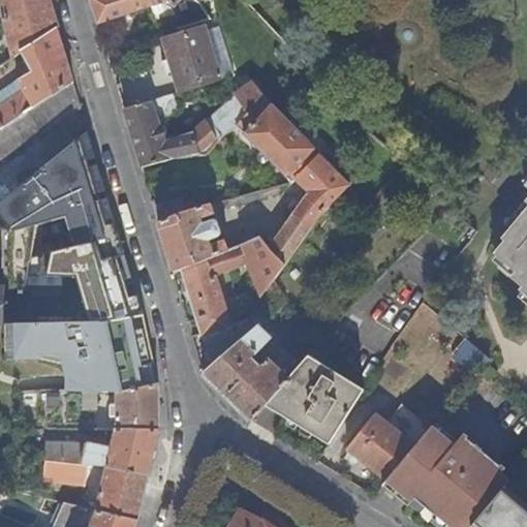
[(21,52),(56,28),(48,0),(0,0),(0,5),(13,56),(21,52)]
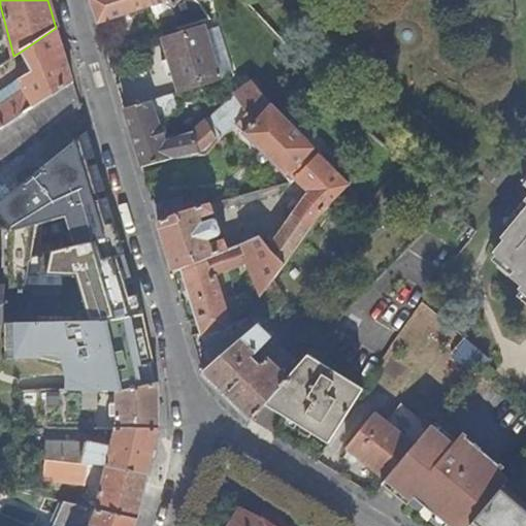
[(90,0),(96,22),(155,0),(159,0),(161,5),(168,3),(171,1),(170,0),(90,0)]
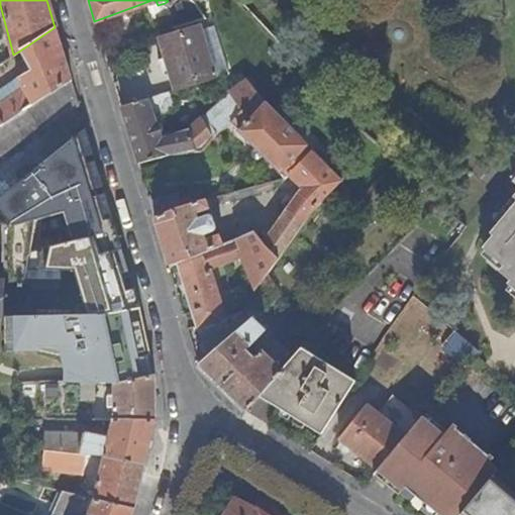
[(194,3),(191,0),(169,0),(168,1),(165,3),(170,12),(175,20),(194,3)]
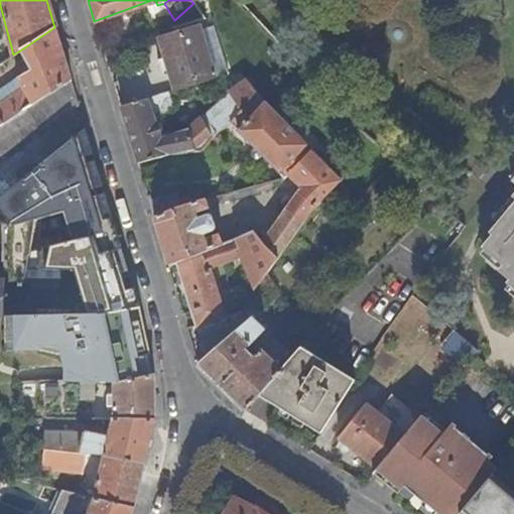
[(158,36),(173,87),(212,75),(197,24),(158,36)]
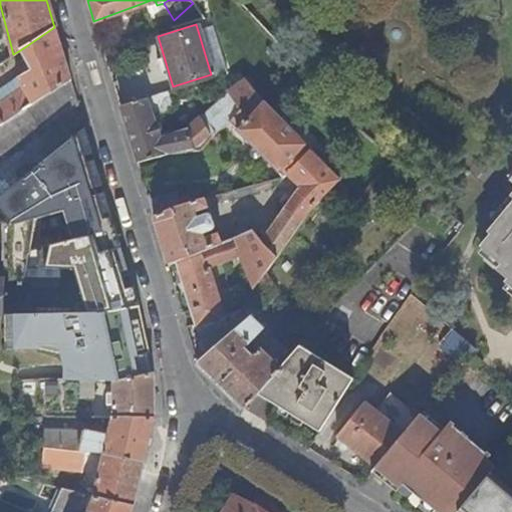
[(0,122),(14,113),(69,76),(67,69),(61,53),(54,27),(20,50),(29,69),(14,78),(0,87),(0,122)]
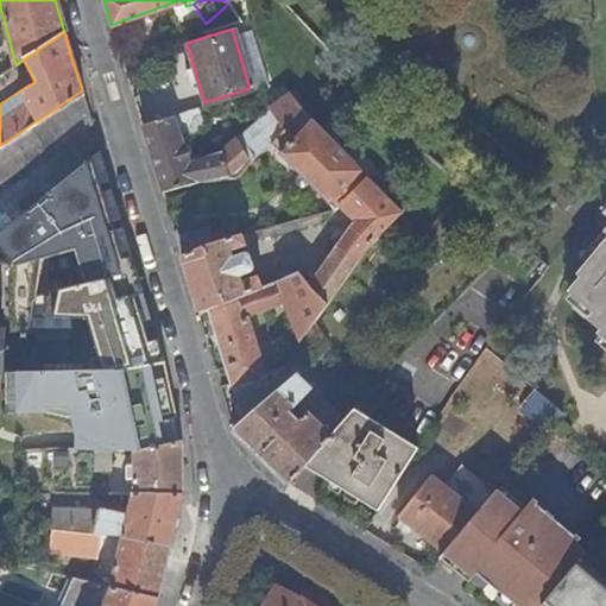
[(0,183),(92,122),(82,90),(17,134),(0,145),(0,183)]
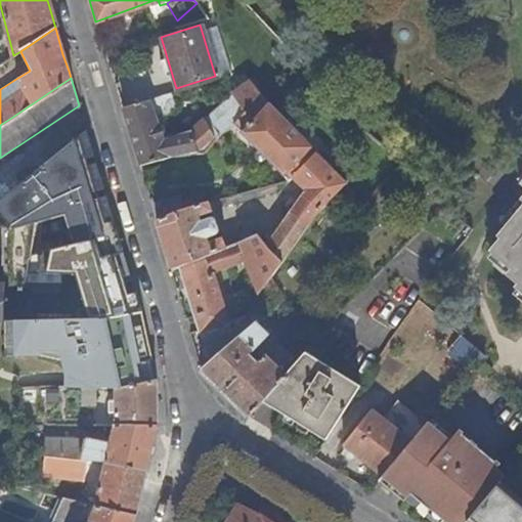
[(249,81),(231,94),(243,113),(246,111),(252,118),(267,103),(249,81)]
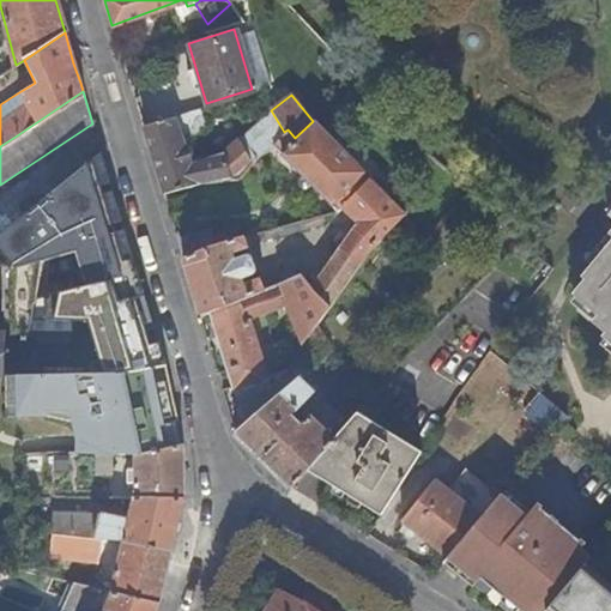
[(176,116),(141,126),(162,192),(235,179),(255,156),(272,145),(274,144),(272,143),(284,132),(271,110),(224,152),(191,162),(185,140),(187,135),(187,132),(205,126),(199,108),(176,116)]
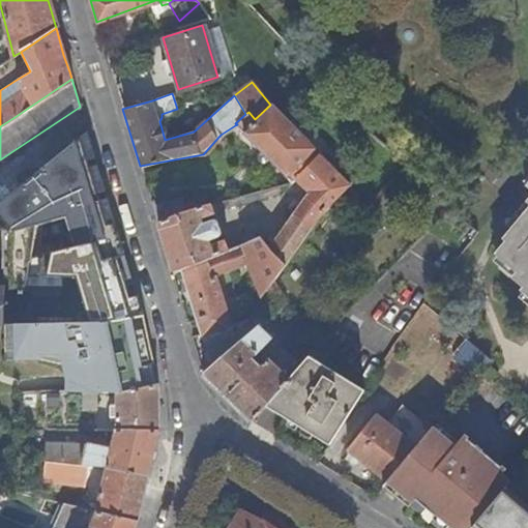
[(237,124),(235,125),(289,180),(295,175),(318,152),(292,125),(296,121),(291,117),(287,120),(276,110),(275,110),(270,105),(255,119),(248,112),(245,114),(235,123),(237,124)]
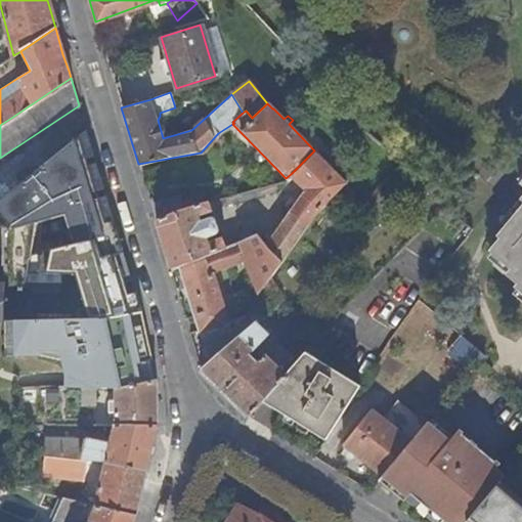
[(7,274),(2,281),(1,317),(7,317),(24,316),(30,252),(36,220),(67,213),(70,228),(90,227),(84,209),(80,210),(69,175),(92,150),(85,127),(0,197),(0,215),(6,223),(7,274)]
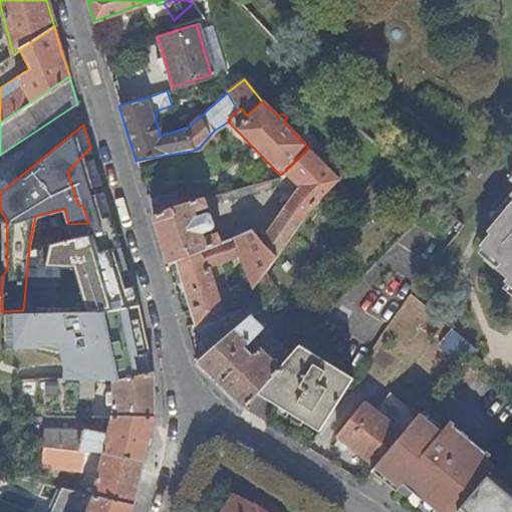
[(103,248),(120,243),(103,188),(90,148),(67,172),(78,206),(82,205),(88,223),(68,224),(71,237),(75,237),(92,235),(97,249),(103,248)]
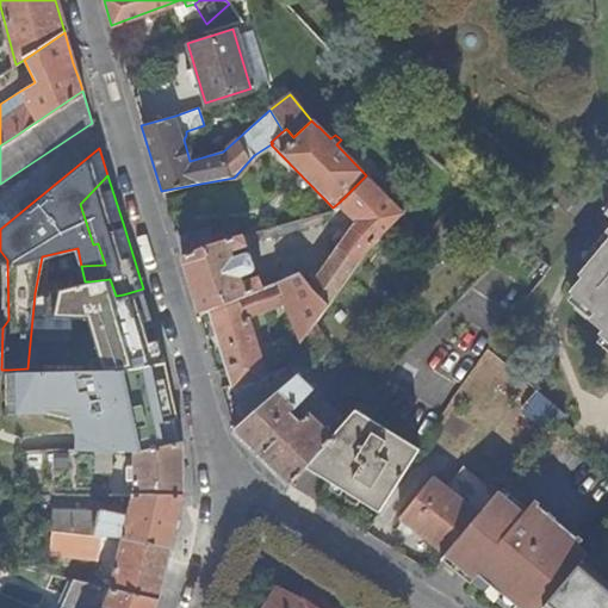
[(366,175),(340,202),(355,218),(345,231),(308,284),(326,304),(368,243),(401,211),(366,175)]
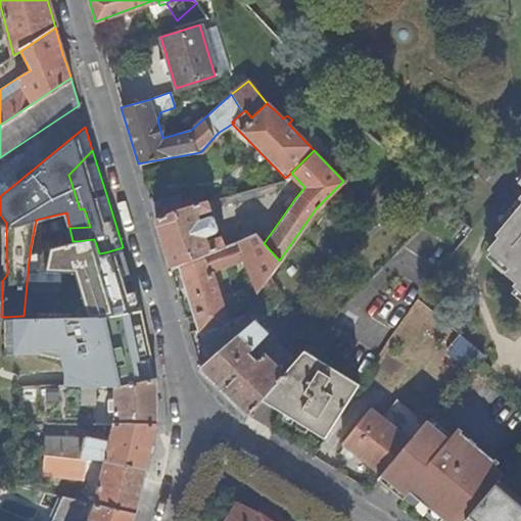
[(274,189),(271,182),(234,193),(237,200),(274,189)]
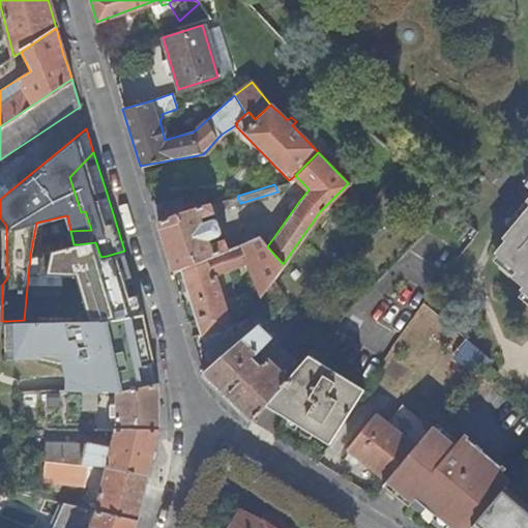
[(527,197),(526,201),(527,202),(527,207),(514,225),(502,239),(504,241),(498,250),(527,275),(527,197)]
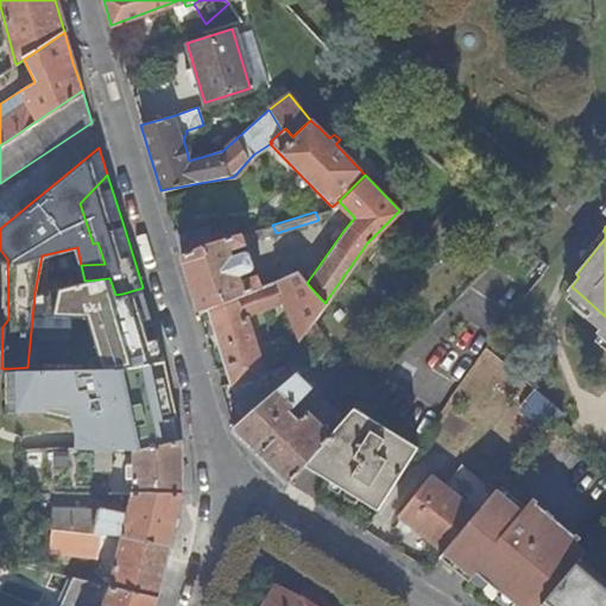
[(204,227),(175,238),(180,254),(210,242),(204,227)]
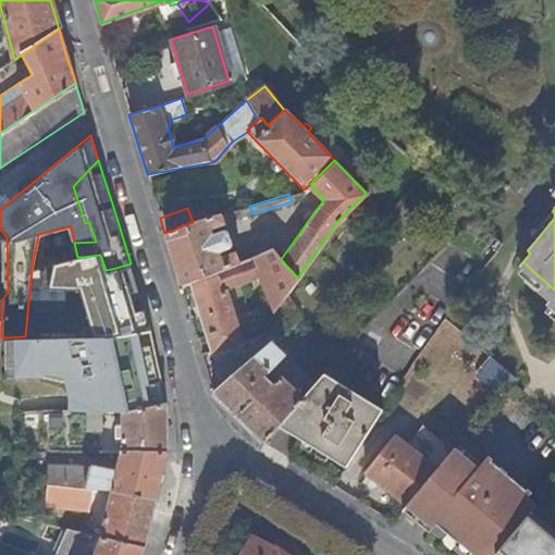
[(534,232),(540,236),(554,218),(554,212),(553,211),(534,232)]
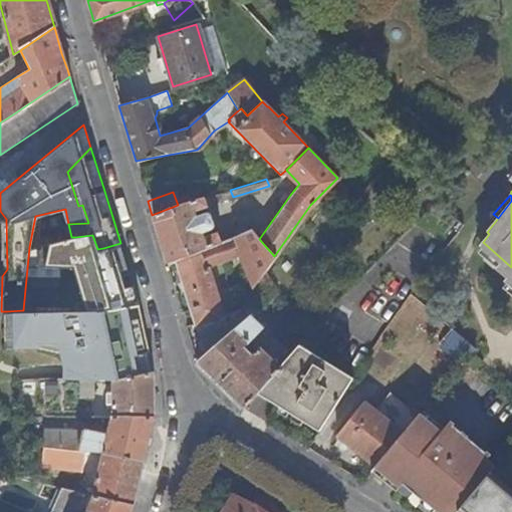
[(178,205),(152,215),(167,263),(176,259),(220,242),(215,232),(203,237),(201,232),(212,228),(213,224),(209,214),(204,213),(196,216),(193,210),(206,205),(203,197),(178,205)]
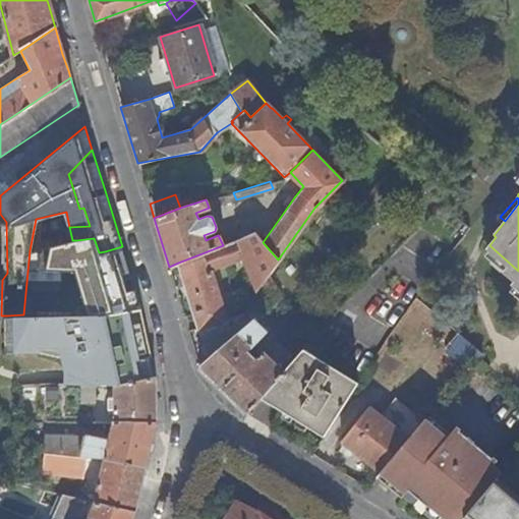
[(223,245),(178,263),(209,359),(231,340),(225,320),(210,270),(242,257),(256,290),(257,288),(268,274),(278,260),(263,242),(253,233),(223,245)]
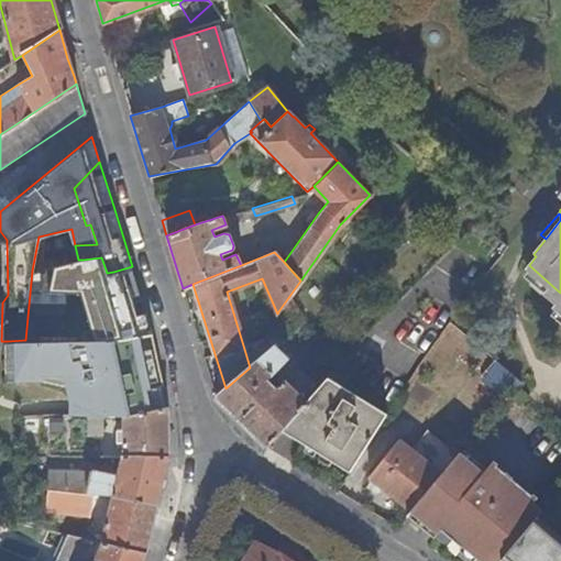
[(116,279),(113,272),(107,273),(101,257),(83,260),(88,277),(107,274),(108,282),(116,279)]
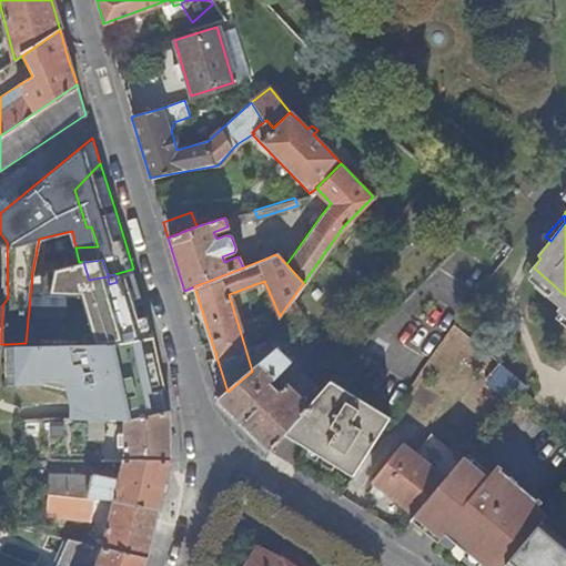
[(109,342),(152,335),(145,311),(53,326),(57,268),(32,273),(26,343),(81,341),(109,341),(109,342)]
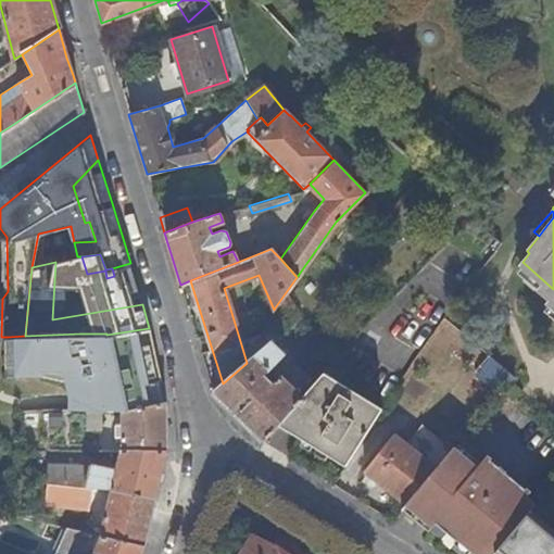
[(553,289),(523,262),(518,266),(520,268),(540,286),(536,292),(546,302),(544,305),(546,307),(553,313),(553,289)]
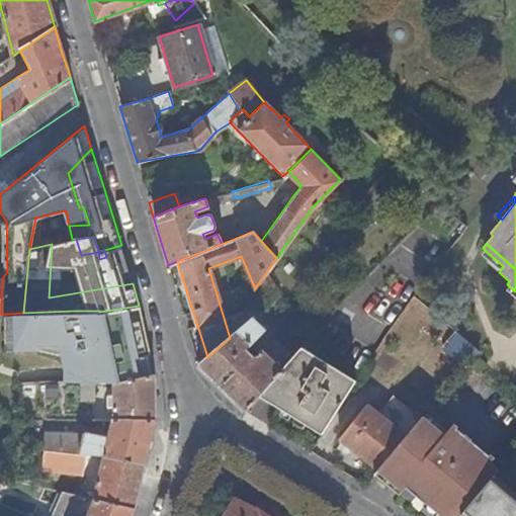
[(503,266),(485,250),(480,256),(499,272),(503,266)]
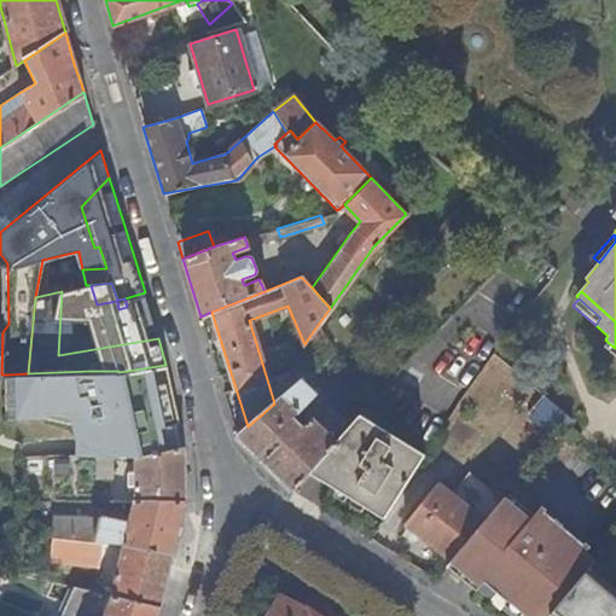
[(318,325),(306,342),(314,359),(315,362),(331,354),(318,325)]
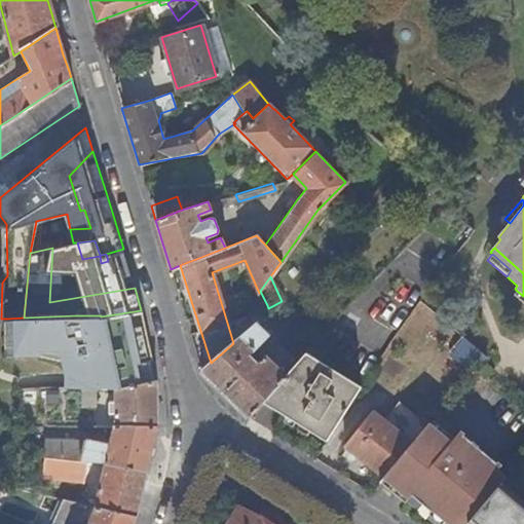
[(513,296),(523,305),(523,296),(517,291),(513,296)]
